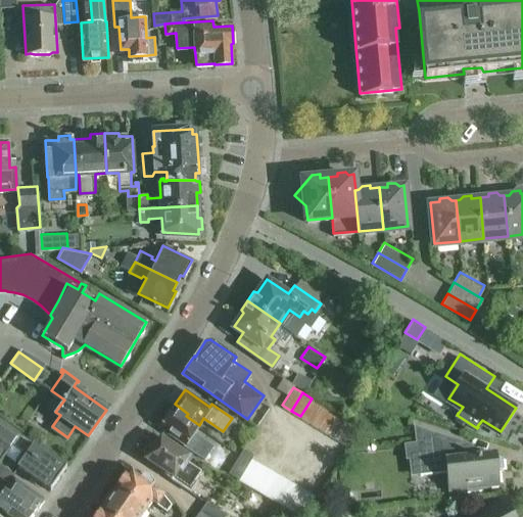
[(300,416),(310,422),(320,404),(312,398),(300,416)]
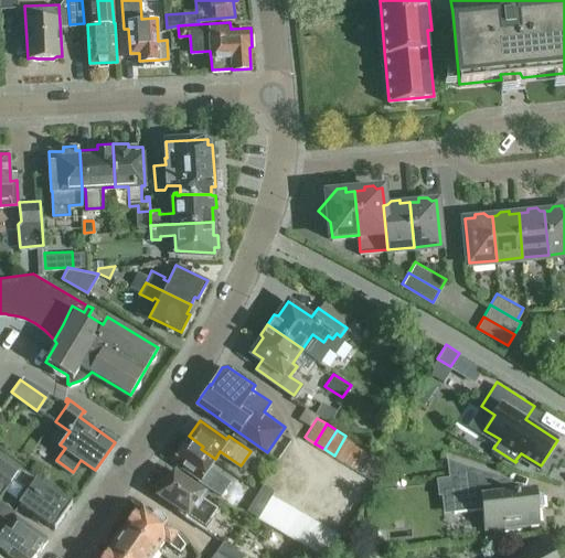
[(203,447),(189,436),(173,458),(200,476),(199,479),(210,486),(221,493),(231,480),(210,465),(215,459),(201,449),(203,447)]
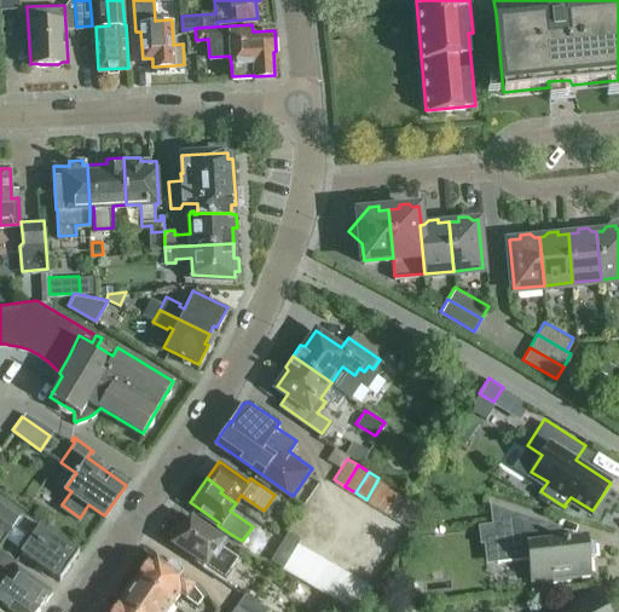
[(366,500),(376,506),(389,484),(379,478),(366,500)]
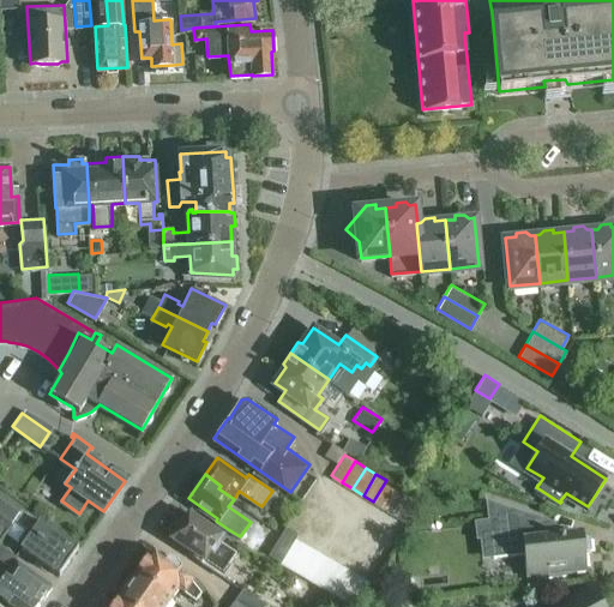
[(373,502),(384,508),(397,487),(386,480),(373,502)]
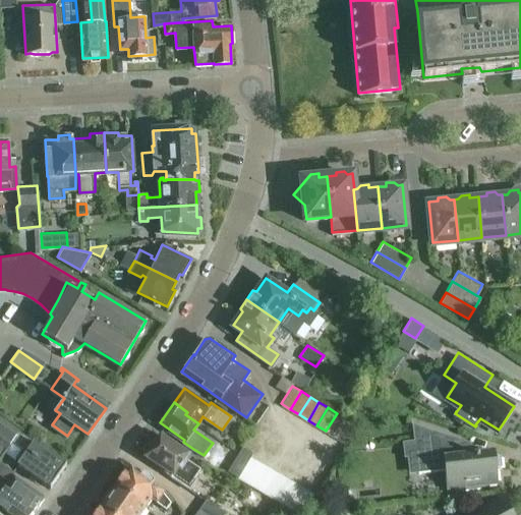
[(326,431),(335,437),(346,418),(337,413),(326,431)]
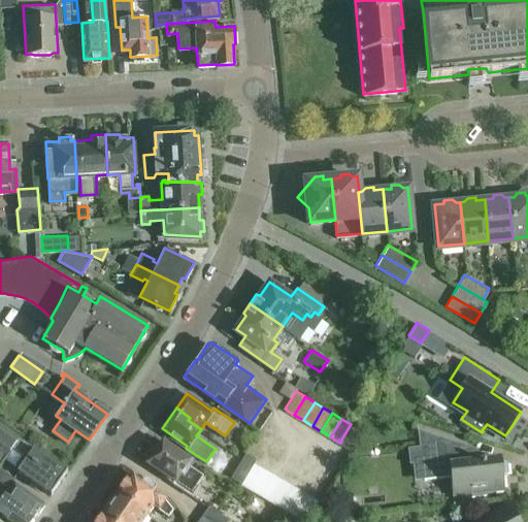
[(0,462),(11,446),(27,457),(18,469),(51,493),(67,470),(34,447),(19,436),(0,422),(0,462)]
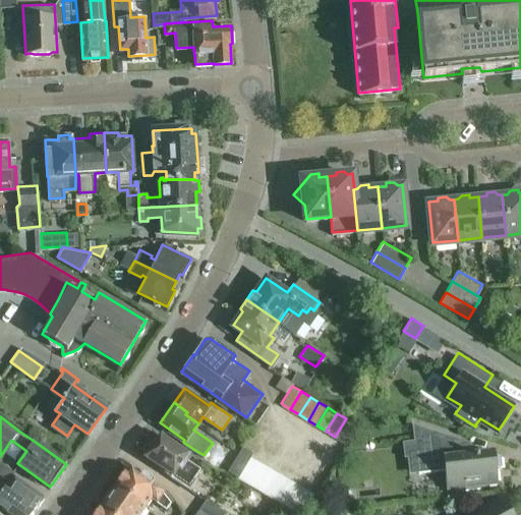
[(346,418),(335,437),(344,442),(355,424),(346,418)]
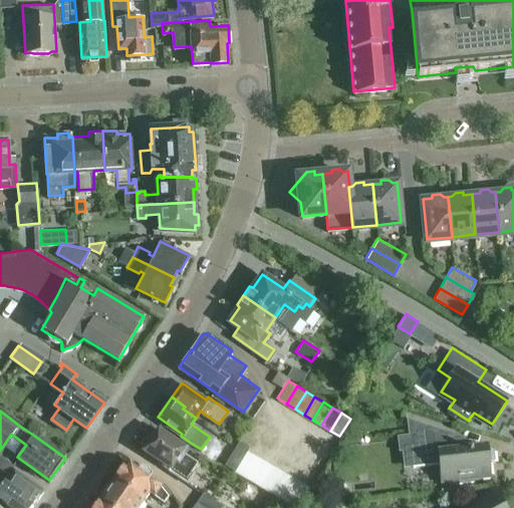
[(490,473),(489,460),(494,460),(493,449),(488,449),(487,445),(459,448),(457,432),(411,417),(415,447),(411,447),(413,464),(440,461),(442,478),(459,476),(459,481),(474,480),(474,475),(490,473)]
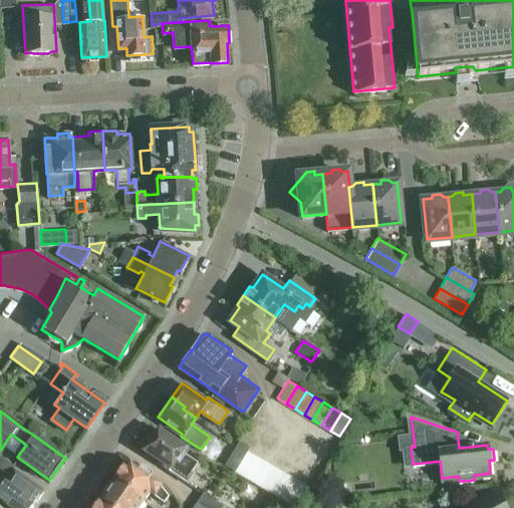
[(157,462),(187,482),(195,472),(193,470),(198,462),(185,453),(187,449),(158,429),(152,438),(151,437),(149,437),(148,436),(147,437),(145,437),(144,438),(143,438),(142,439),(142,441),(141,442),(141,443),(142,445),(143,447),(144,448),(145,449),(144,449),(159,459),(157,462)]
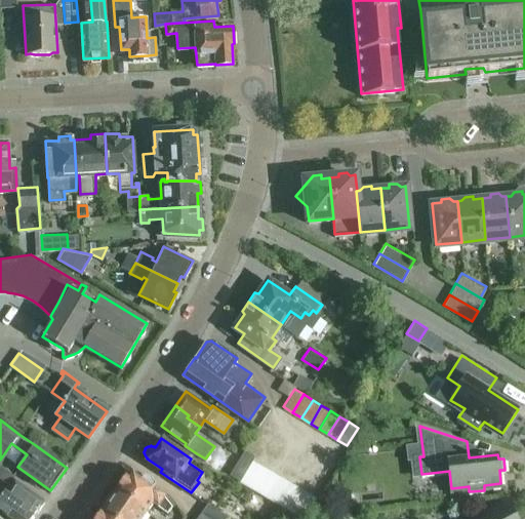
[(230,473),(240,479),(252,460),(255,455),(244,448),(230,473)]
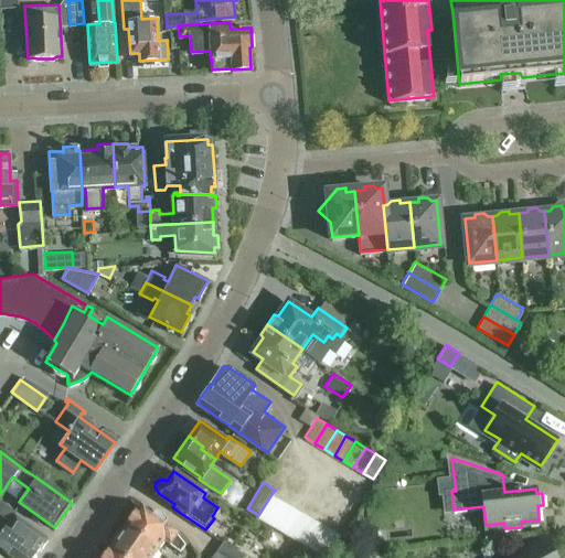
[(258,515),(269,522),(281,500),(272,494),(258,515)]
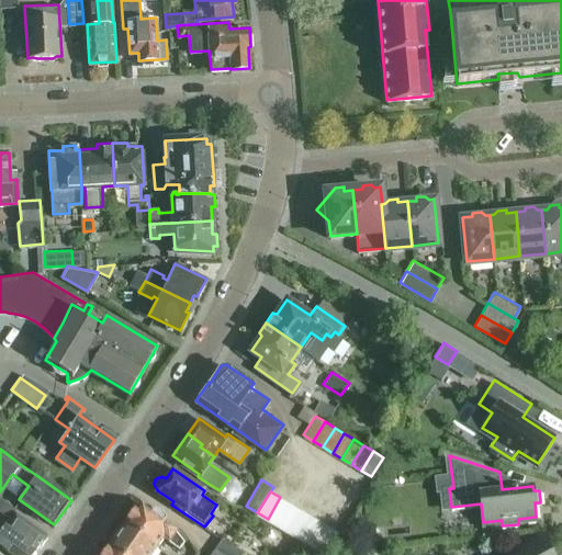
[(14,507),(0,496),(0,510),(11,518),(0,532),(0,543),(15,554),(32,554),(47,534),(14,511),(14,507)]
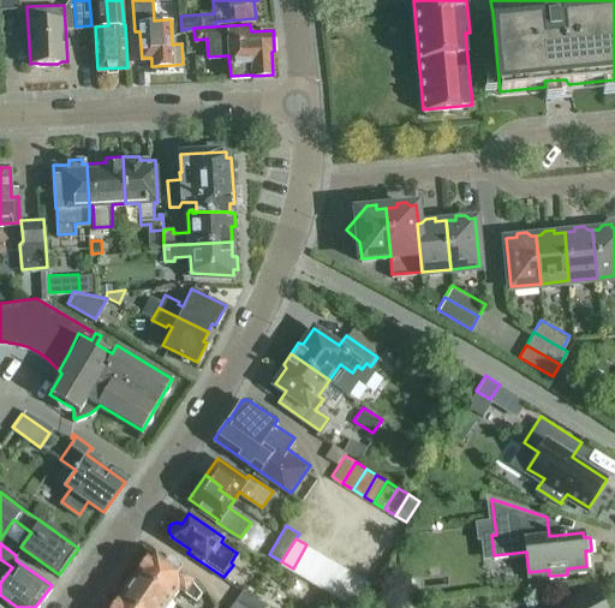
[(293,568),(304,574),(317,550),(306,544),(293,568)]
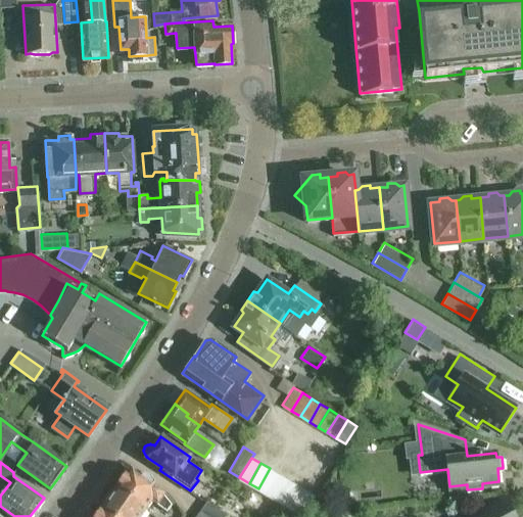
[(131,466),(116,486),(146,507),(152,499),(167,509),(171,503),(159,488),(153,484),(155,482),(150,476),(143,474),(143,475),(131,466)]
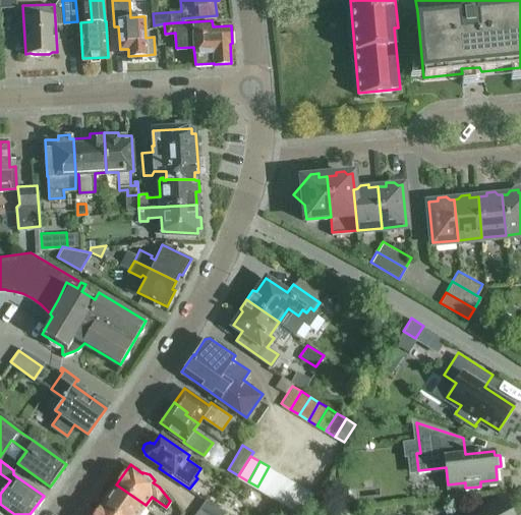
[(257,487),(267,492),(278,471),(269,466),(257,487)]
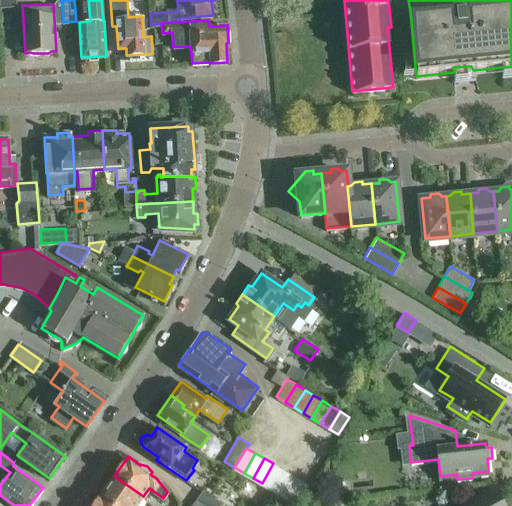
[(262,483),(270,488),(282,468),(273,463),(262,483)]
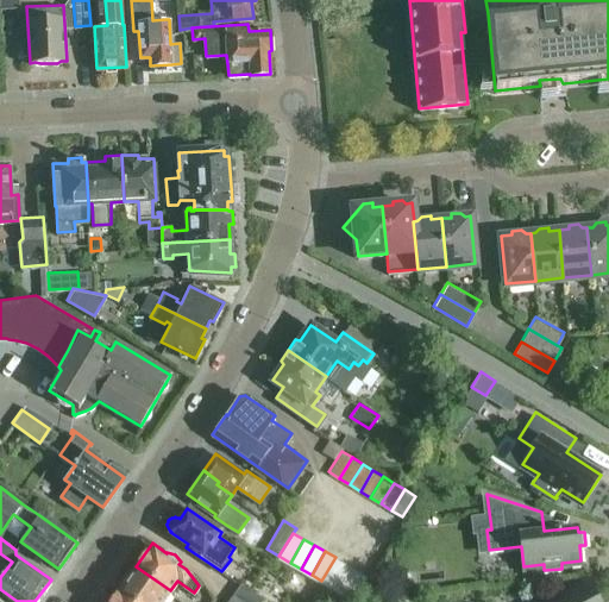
[(321,581),(332,587),(346,564),(336,557),(321,581)]
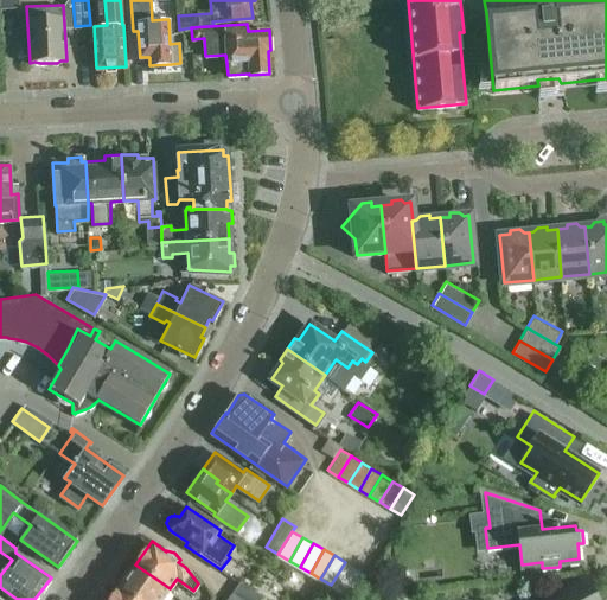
[(331,585),(342,591),(355,568),(345,562),(331,585)]
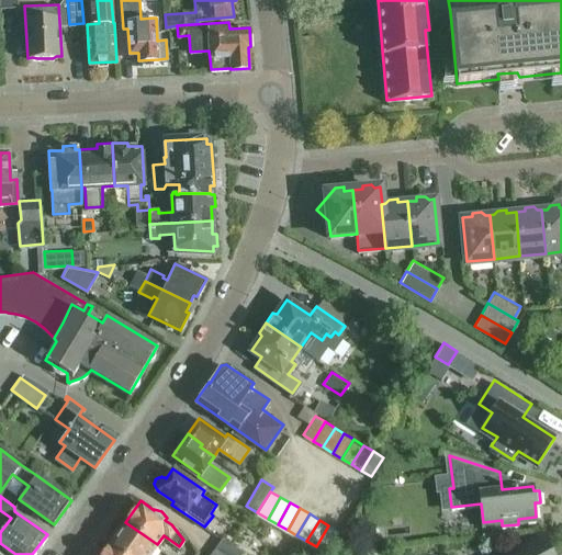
[(125,522),(110,545),(123,554),(149,554),(157,544),(125,522)]
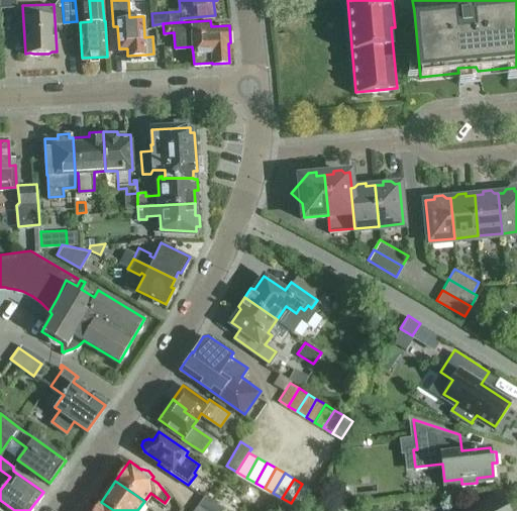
[(302,484),(291,503),(299,508),(311,489),(302,484)]
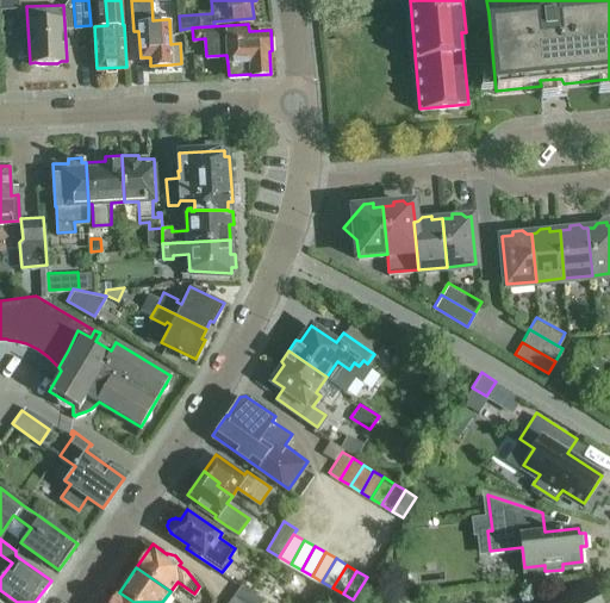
[(599,602),(589,580),(545,602),(599,602)]
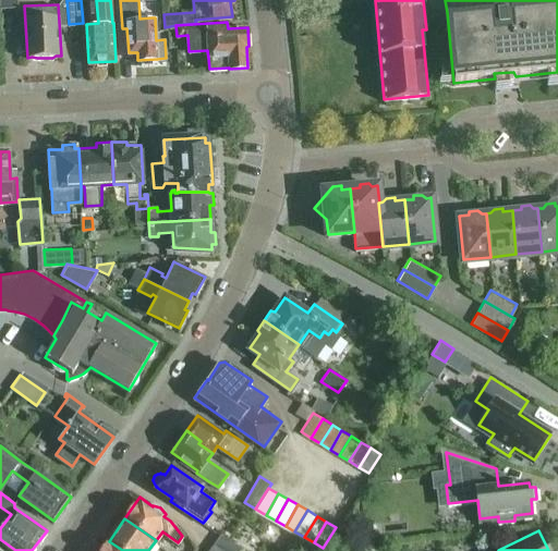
[(221,534),(214,545),(223,550),(238,550),(241,547),(221,534)]
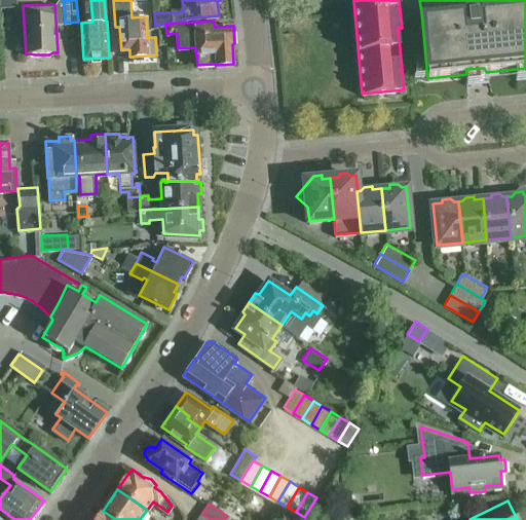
[(115,519),(103,511),(96,519),(115,519)]
